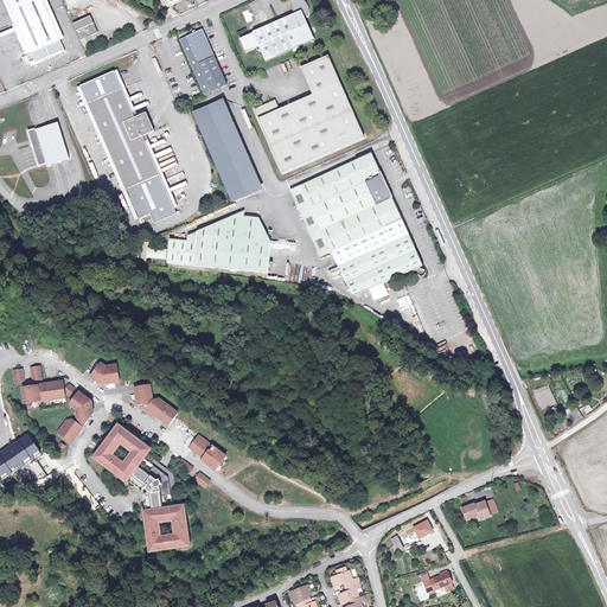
[(6,0),(36,65),(64,52),(40,0),(6,0)]
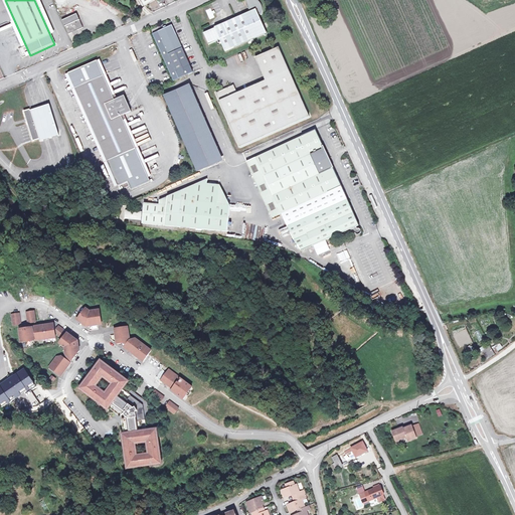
[(232,20),(214,28),(215,29),(220,40),(225,52),(264,35),(266,34),(267,34),(259,15),(260,14),(262,16),(263,15),(263,12),(263,9),(262,6),(260,3),(258,1),(255,0),(244,0),(250,12),(232,20)]
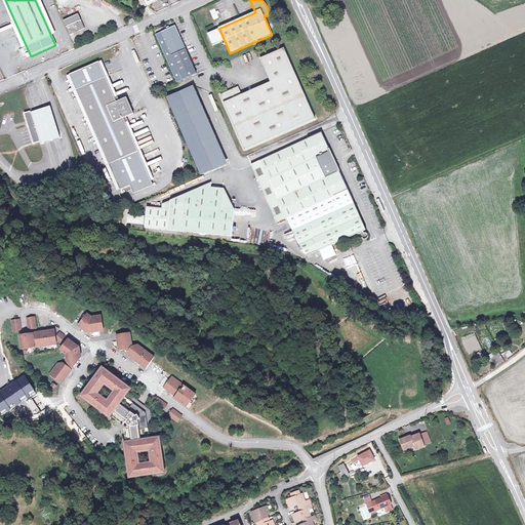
[(81,13),(63,22),(69,36),(87,28),(81,13)]
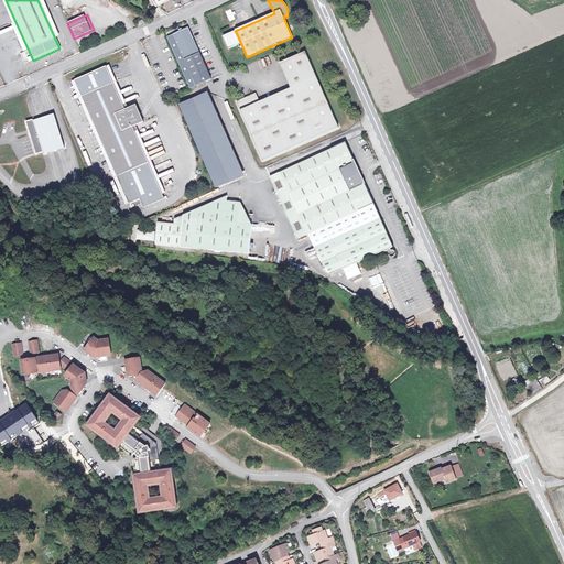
[(187,30),(173,36),(192,80),(207,74),(187,30)]
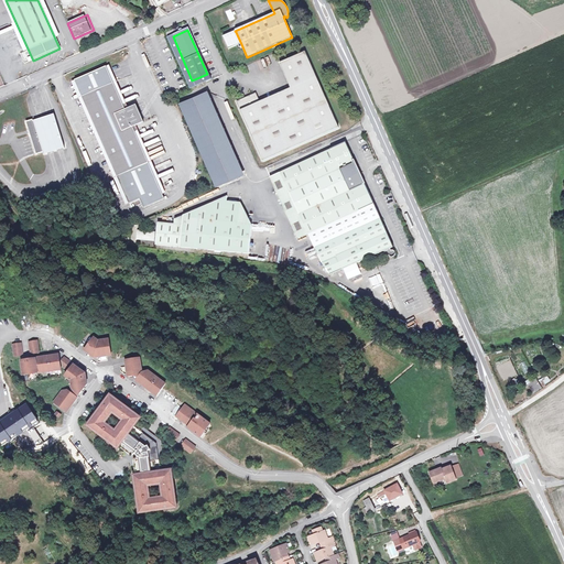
[(241,44),(236,32),(223,38),(228,51),(241,44)]
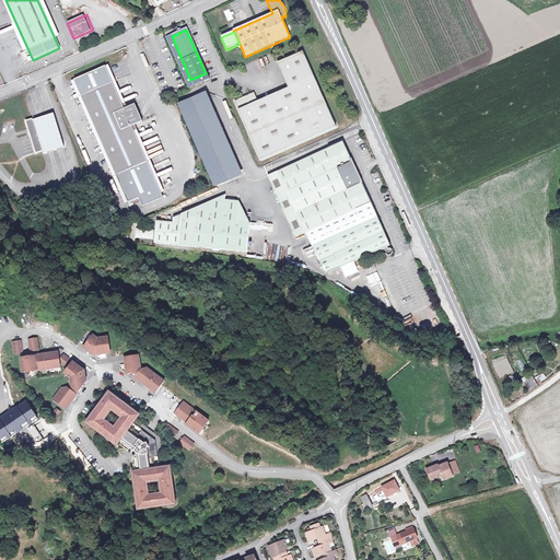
[(255,93),(235,101),(260,159),(336,126),(304,53),(278,63),(289,88),(258,102),(258,101),(254,98),(255,94),(255,93)]
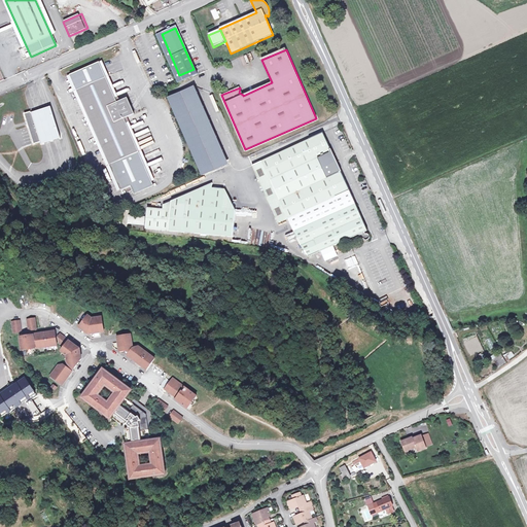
[(98,64),(104,78),(113,99),(116,98),(101,63),(98,64)]
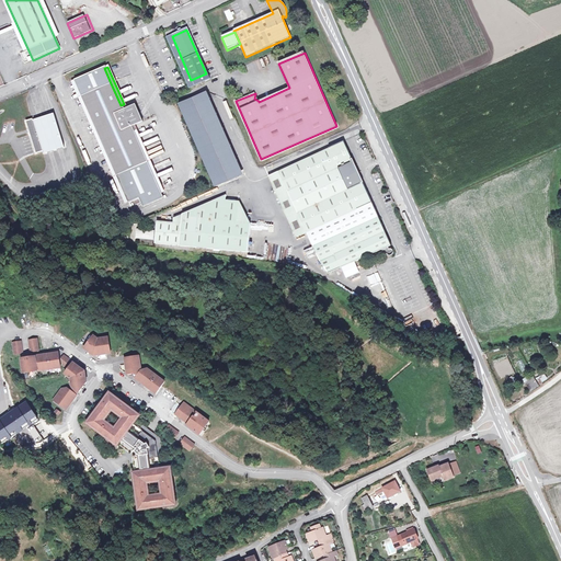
[(104,68),(72,81),(80,96),(111,83),(104,68)]
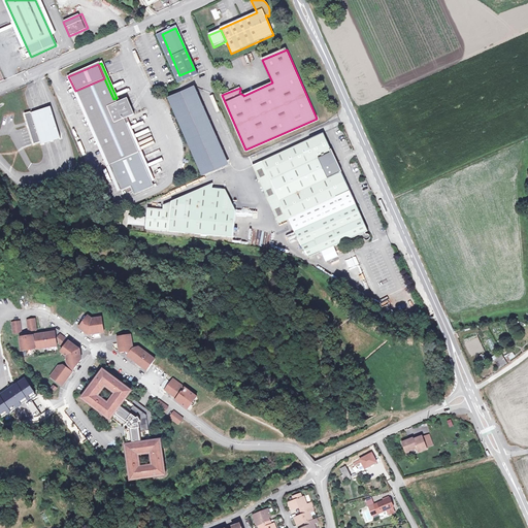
[(109,166),(75,91),(68,76),(66,77),(118,192),(121,191),(109,166)]
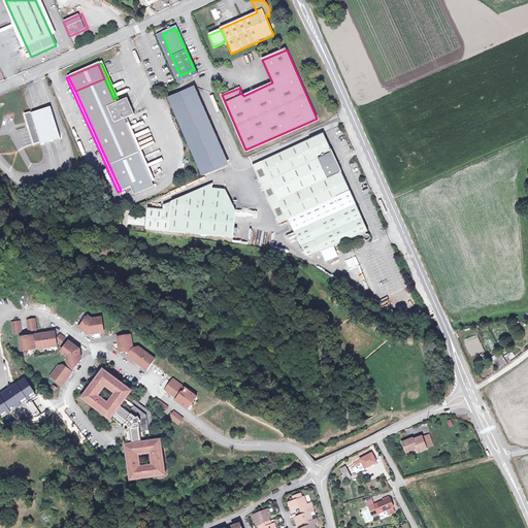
[(104,78),(75,91),(109,166),(137,153),(125,123),(123,120),(133,114),(130,109),(126,98),(116,103),(113,99),(104,78)]
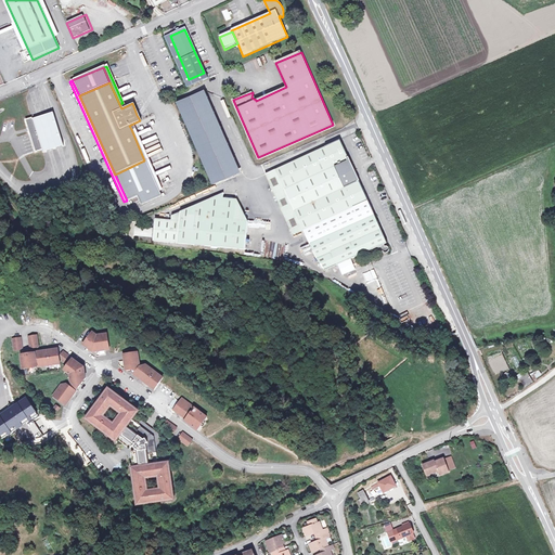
[(235,169),(237,175),(241,173),(205,92),(177,105),(213,185),(232,177),(230,171),(235,169)]
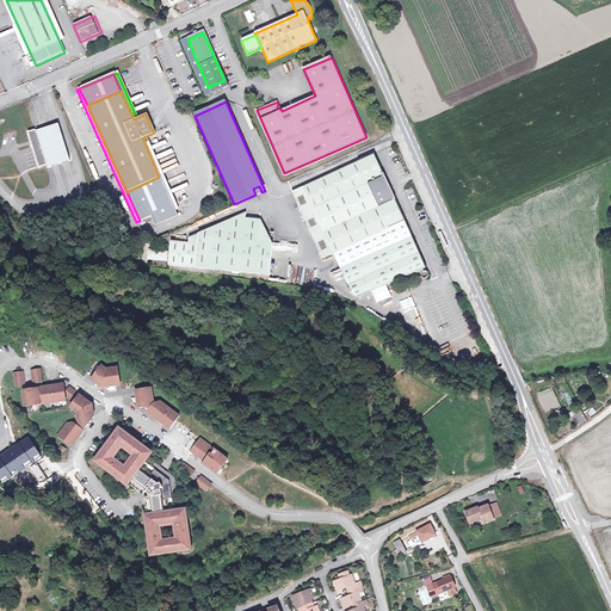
[(35,130),(28,133),(30,141),(31,143),(32,147),(38,167),(47,165),(48,168),(48,167),(60,164),(69,161),(59,124),(57,124),(57,125),(49,128),(36,131),(36,133),(35,130)]
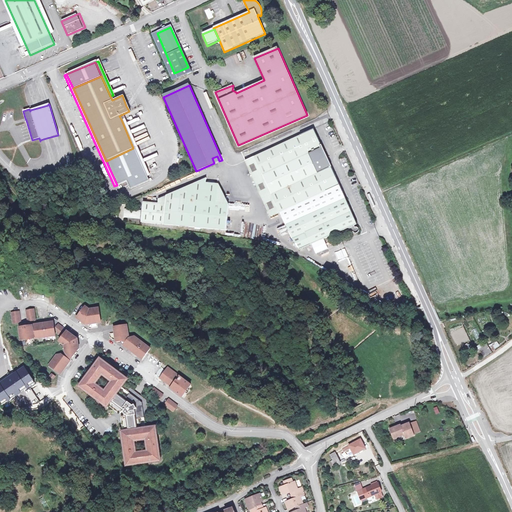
[(121,119),(133,148),(146,176),(149,175),(124,118),(121,119)]
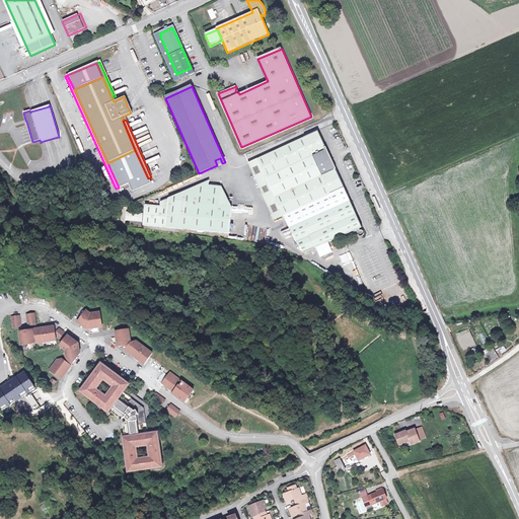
[(320,132),(248,163),(274,220),(284,215),(344,189),(320,132)]
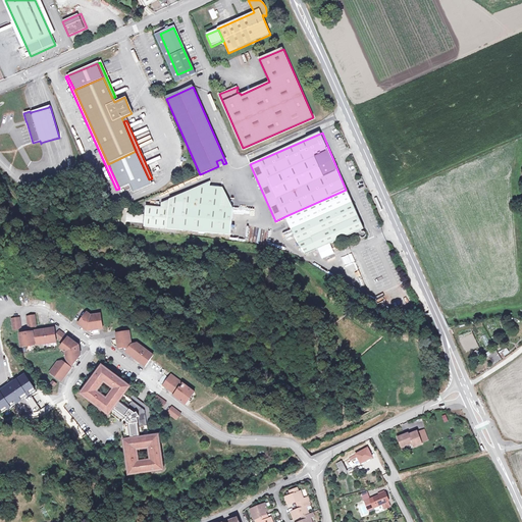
[(136,151),(108,164),(119,189),(128,185),(133,193),(151,184),(149,179),(136,151)]
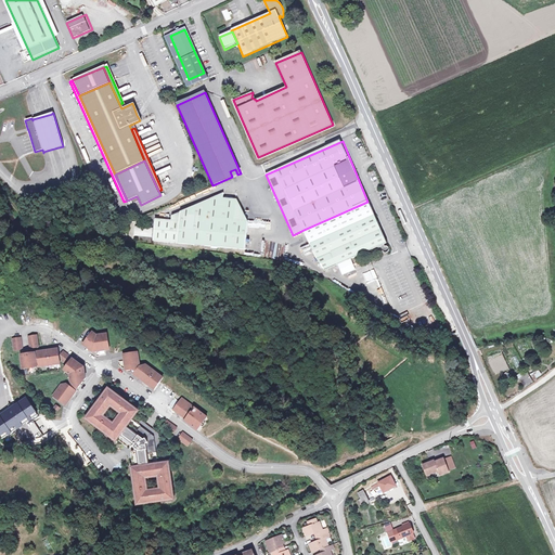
[(171,220),(155,219),(154,241),(246,249),(247,222),(234,221),(236,199),(223,198),(223,194),(180,213),(180,214),(178,214),(172,216),(171,220)]
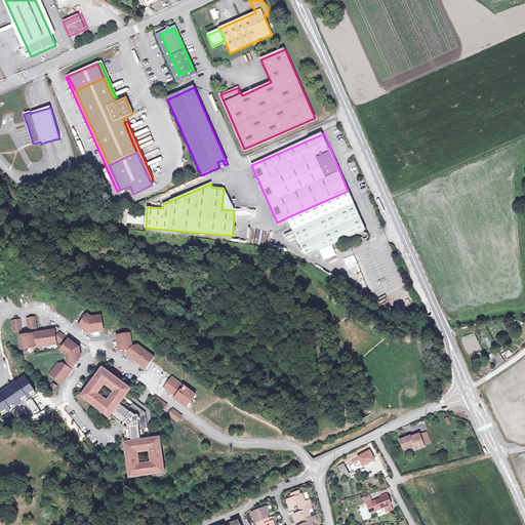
[(234,210),(224,189),(221,209),(234,210)]
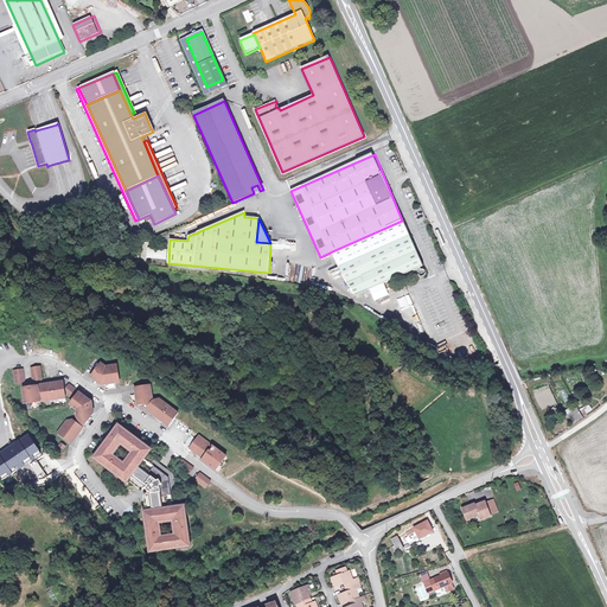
[(402,221),(332,251),(345,283),(355,296),(413,272),(414,275),(422,278),(425,278),(426,274),(426,272),(423,270),(422,269),(420,270),(420,268),(422,266),(402,221)]
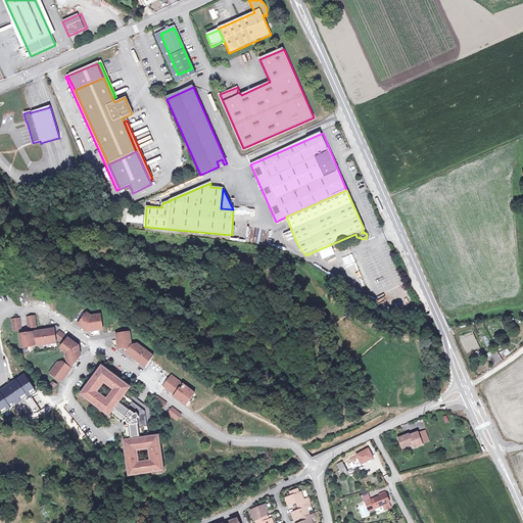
[(93,331),(91,316),(88,314),(84,320),(83,319),(80,323),(81,324),(80,326),(88,331),(93,331)]
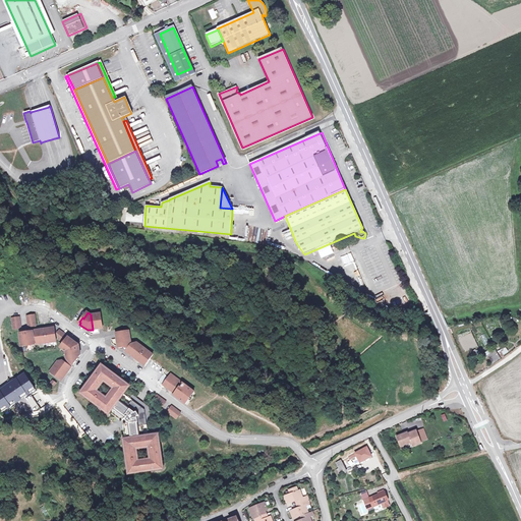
[(93,330),(103,328),(101,313),(91,314),(93,330)]
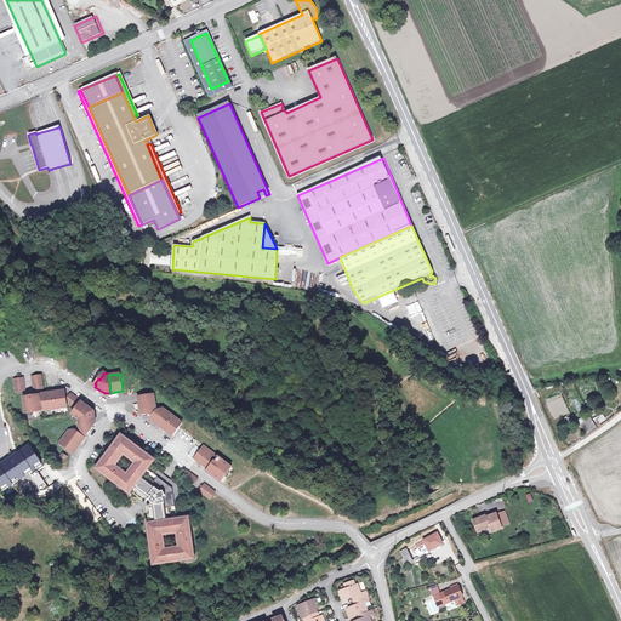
[(41,375),(32,376),(34,389),(44,388),(41,375)]
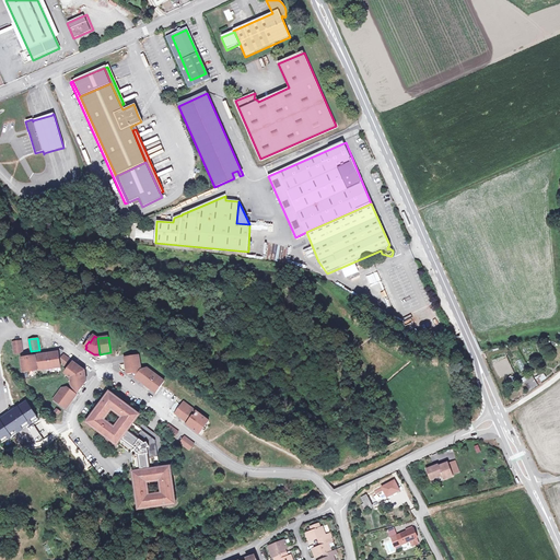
[(21,340),(13,341),(14,353),(23,352),(21,340)]
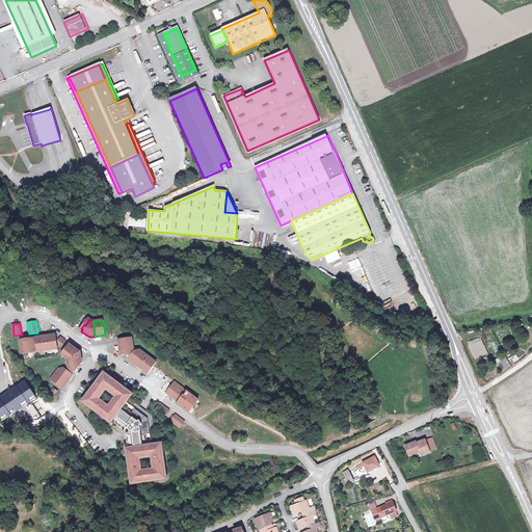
[(56,335),(33,338),(35,351),(58,348),(56,335)]
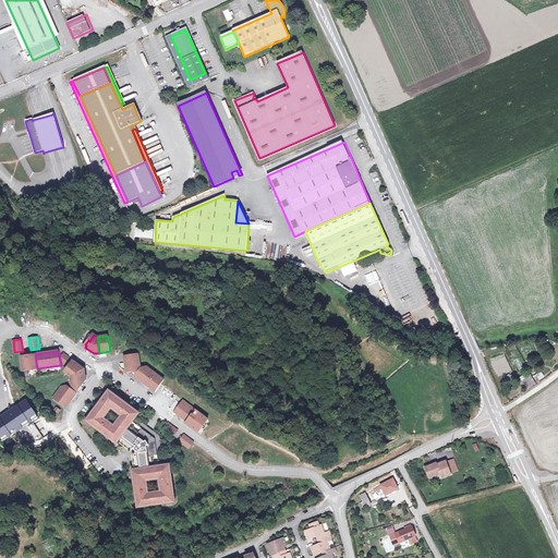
[(73,361),(63,353),(61,356),(62,362),(69,367),(64,372),(71,376),(72,385),(79,390),(86,380),(85,370),(73,361)]
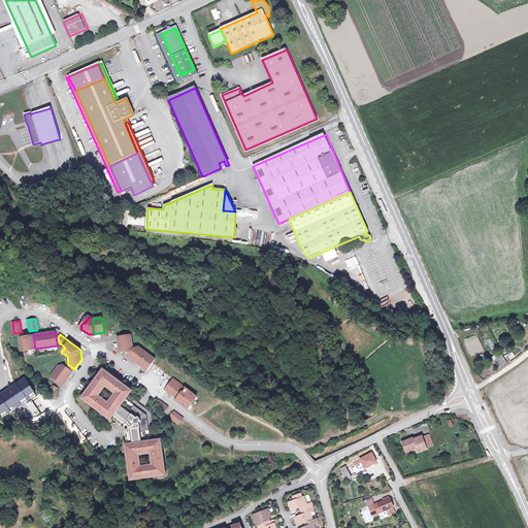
[(118,338),(119,345),(133,344),(132,336),(127,337),(127,335),(121,336),(121,338),(118,338)]
